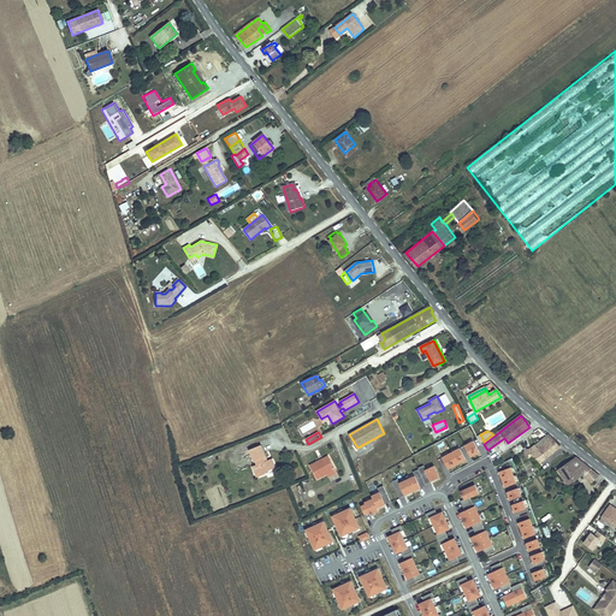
[(549,433),(546,436),(527,450),(526,451),(523,452),(527,456),(532,452),(539,463),(561,446),(549,433)]
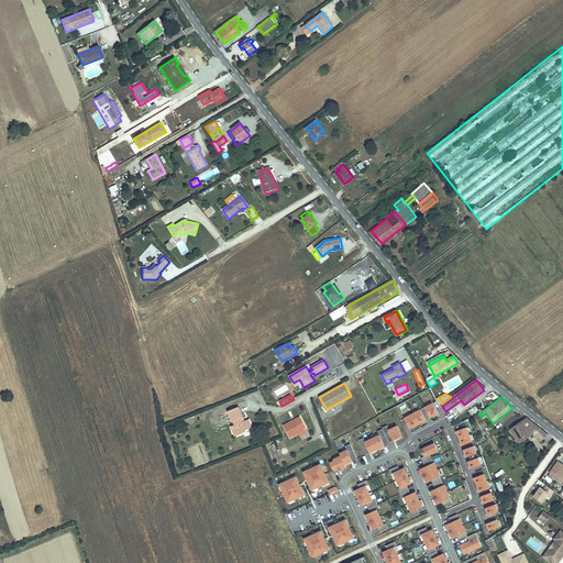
[(439,414),(433,404),(424,408),(430,418),(439,414)]
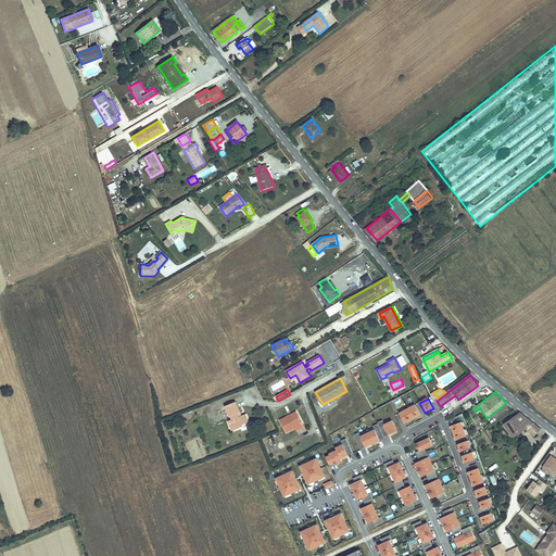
[(236,402),(226,406),(230,416),(232,420),(231,420),(235,430),(241,428),(240,426),(249,422),(245,414),(242,416),(239,417),(238,413),(240,412),(236,402)]
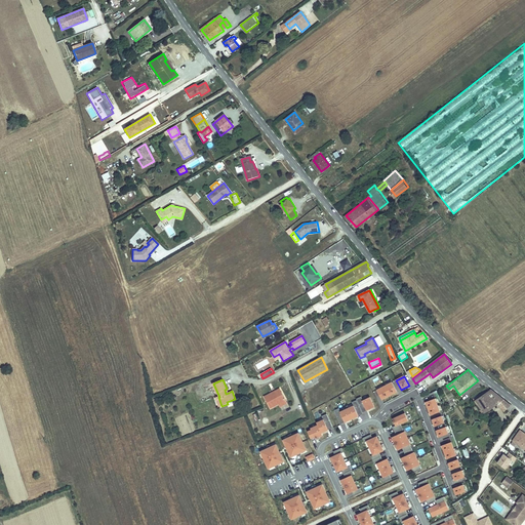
[(397,392),(392,382),(385,387),(390,396),(397,392)]
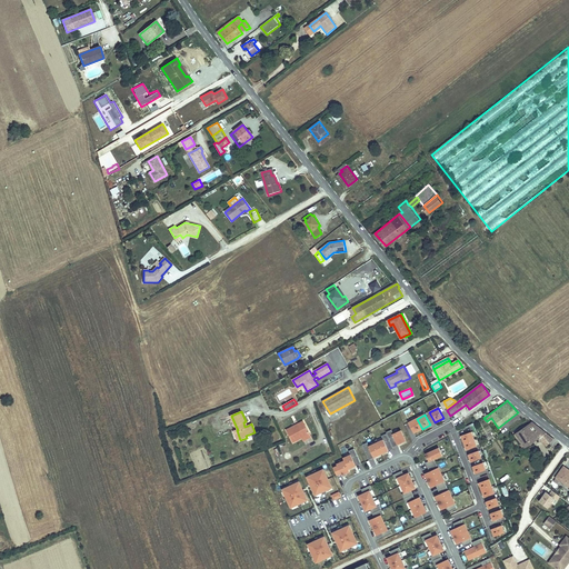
[(422,429),(417,419),(409,422),(413,433),(422,429)]
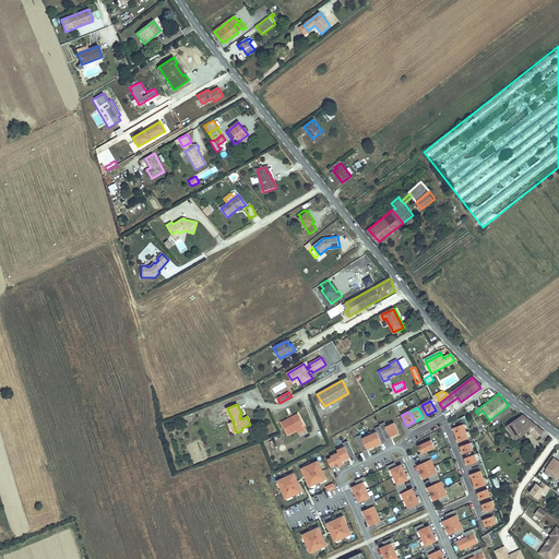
[(297,431),(305,427),(298,414),(294,416),(295,417),(288,420),(288,419),(282,423),(288,436),(297,431)]
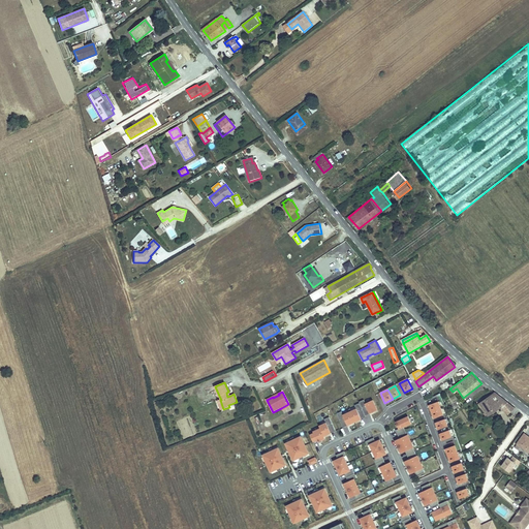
[(494,400),(501,407),(507,414),(515,408),(494,393),(479,403),(488,415),(497,409),(491,403),(494,400)]
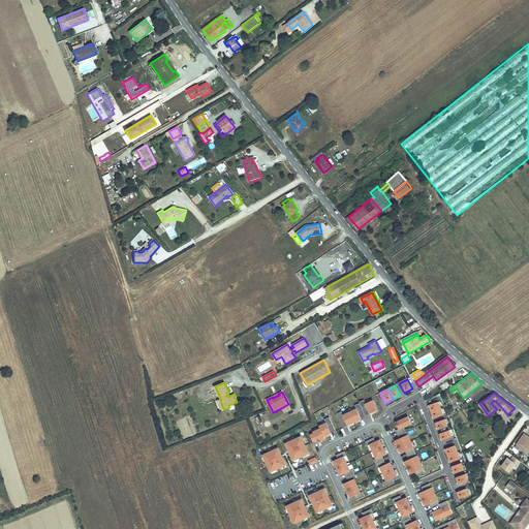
[(366,415),(374,412),(373,410),(377,409),(373,400),(366,403),(364,400),(360,402),(360,403),(354,405),(356,409),(351,411),(350,408),(348,409),(349,412),(343,415),(341,411),(337,413),(343,428),(351,424),(350,423),(356,419),(358,421),(366,416),(366,415)]
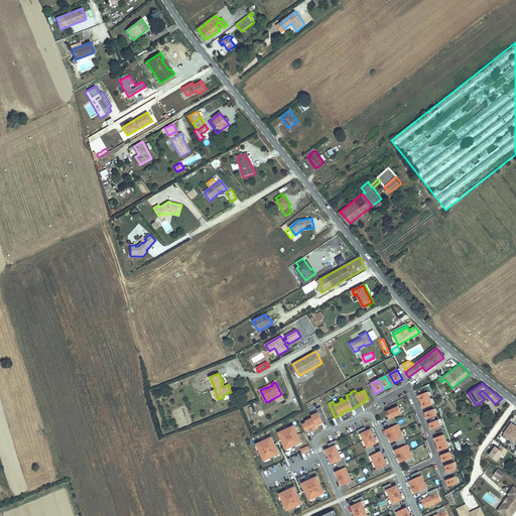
[(479,393),(485,399),(489,397),(482,390),(479,393)]
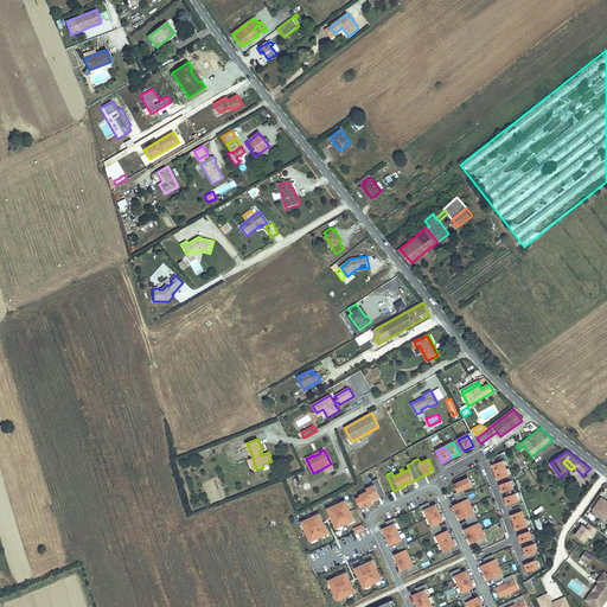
[(506,468),(503,461),(492,465),(496,472),(506,468)]
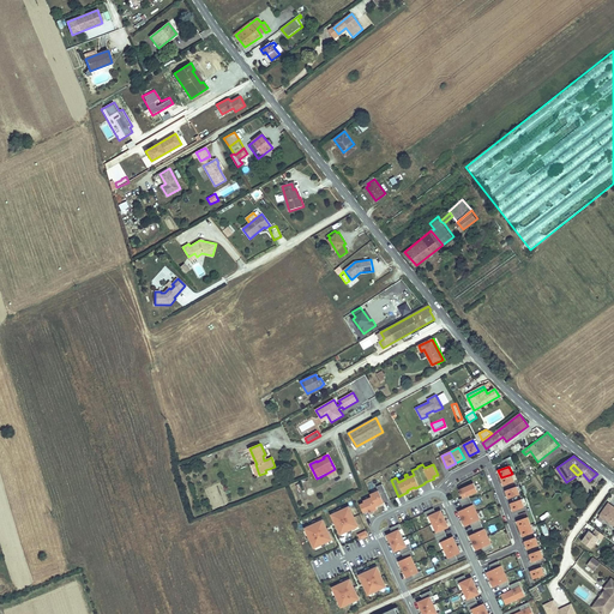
[(566,482),(557,468),(554,469),(564,483),(566,482)]
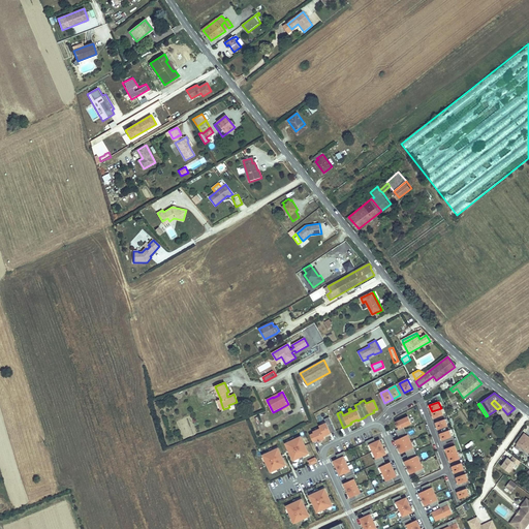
[(443,415),(441,408),(432,411),(434,418),(443,415)]
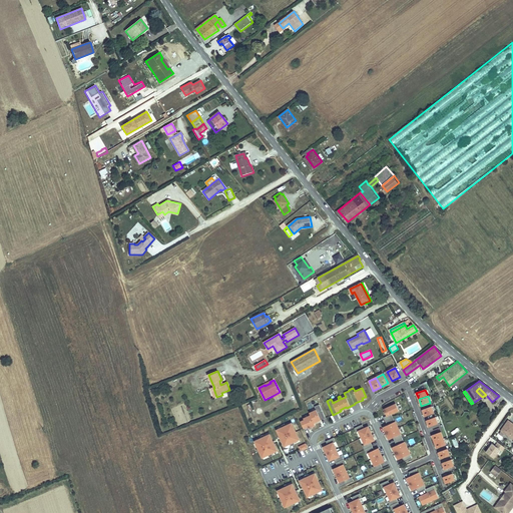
[(305,420),(301,422),(304,428),(308,427),(309,429),(316,425),(315,423),(314,422),(317,421),(318,422),(326,418),(320,405),(315,407),(317,410),(310,413),(311,416),(304,419),(305,420)]
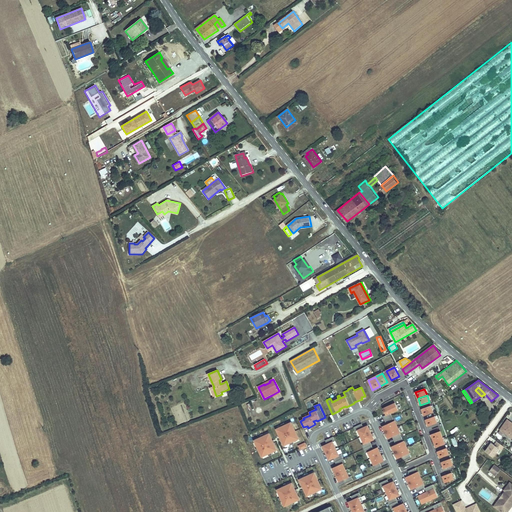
[(390,413),(396,410),(393,404),(383,409),(386,415),(383,416),(385,420),(392,417),(390,413)]
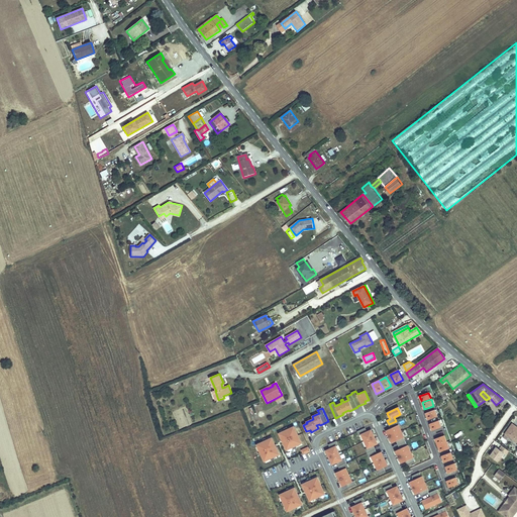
[(437,416),(434,410),(426,413),(428,420),(437,416)]
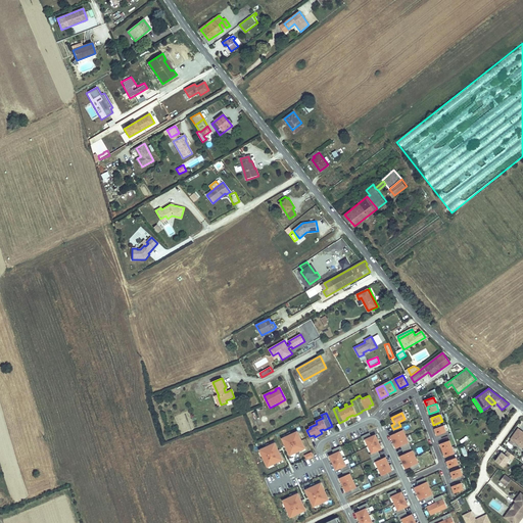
[(446,432),(443,425),(435,429),(437,435),(446,432)]
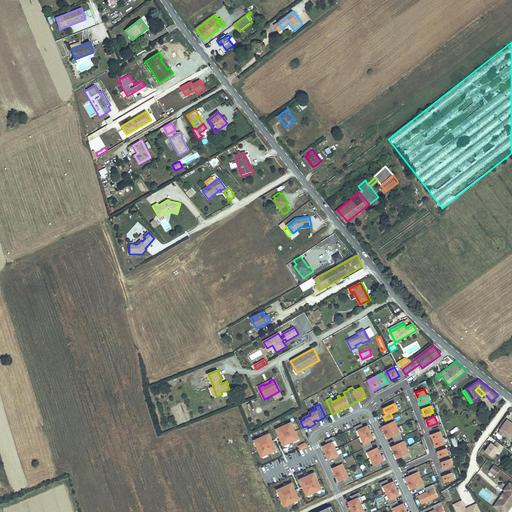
[(395,428),(392,422),(394,421),(392,417),(385,420),(387,424),(382,426),(385,432),(395,428)]
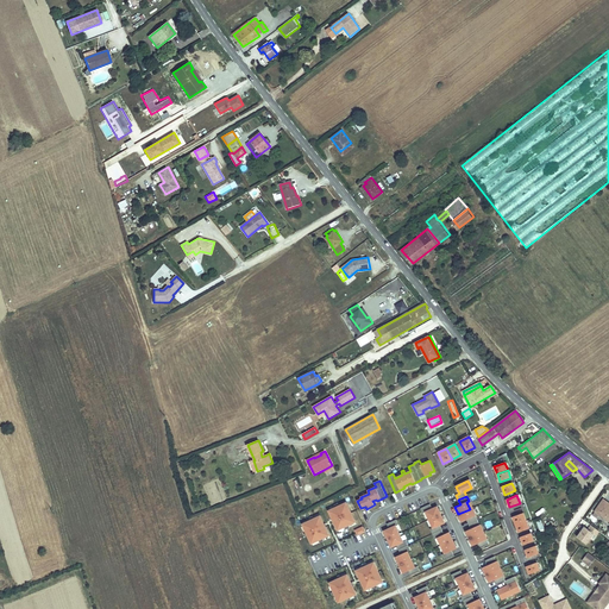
[(608,503),(603,500),(596,512),(600,514),(608,520),(608,503)]
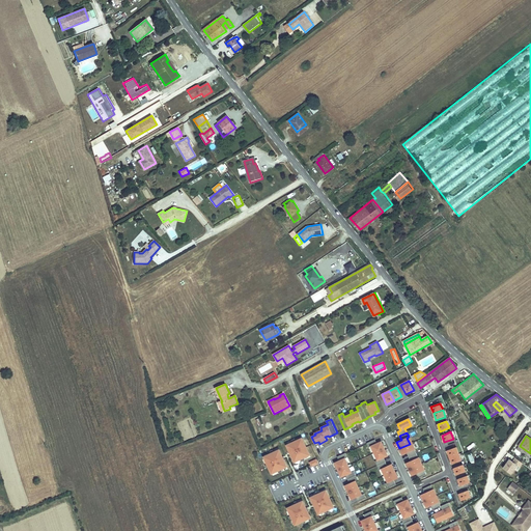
[(286,445),(295,463),(300,459),(301,462),(305,460),(304,457),(310,455),(302,439),(297,441),(296,439),(291,441),(292,443),(286,445)]
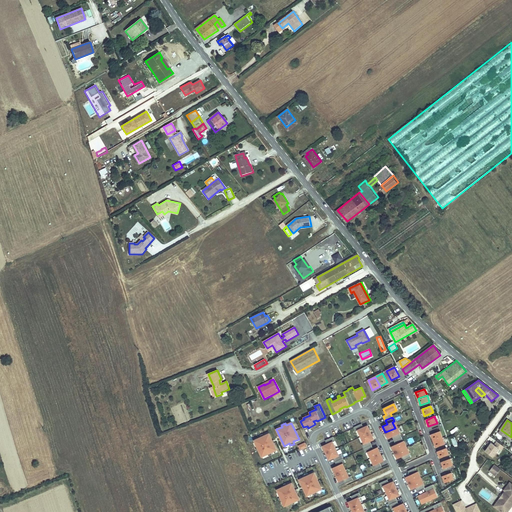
[(371,432),(368,426),(363,428),(362,424),(354,427),(356,431),(358,430),(361,437),(371,432)]
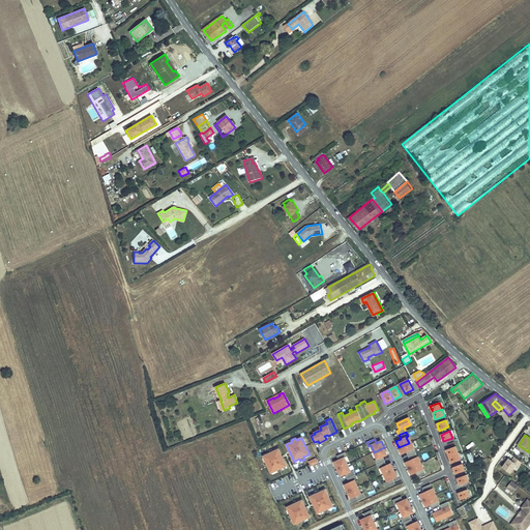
[(409,443),(399,447),(402,454),(406,452),(408,457),(415,452),(414,448),(412,449),(409,443)]
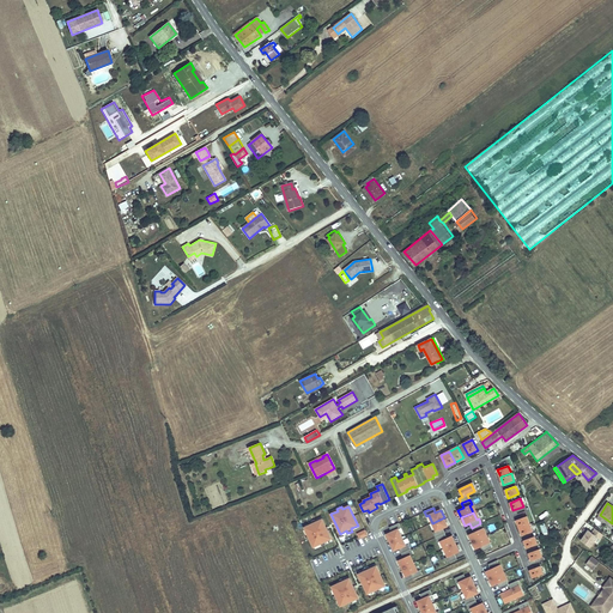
[(529,523),(527,516),(516,520),(519,528),(529,523)]
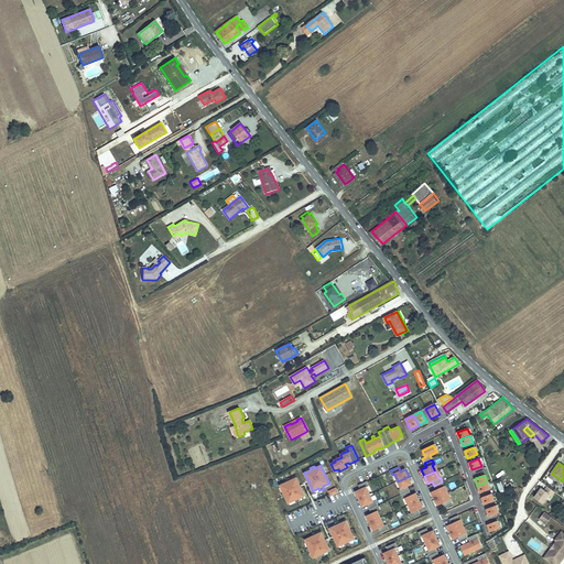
[(408,486),(412,484),(409,476),(398,481),(401,489),(399,490),(401,495),(410,490),(408,486)]
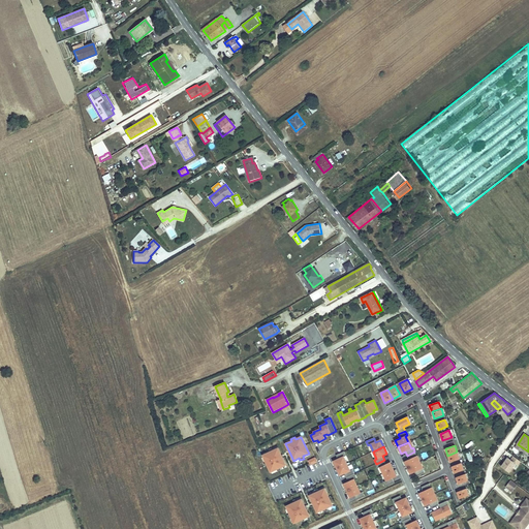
[(271,452),(263,455),(267,463),(265,464),(266,466),(268,465),(271,472),(277,469),(278,471),(281,470),(280,467),(286,465),(278,448),(273,450),(272,448),(270,449),(271,452)]
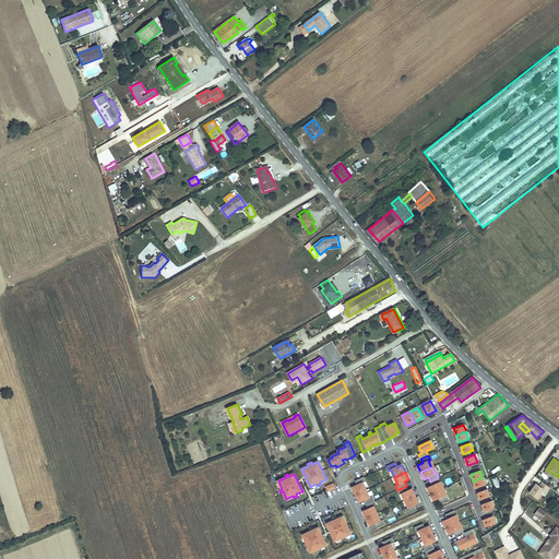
[(357,485),(353,487),(356,495),(367,490),(364,483),(366,482),(364,477),(355,480),(357,485)]
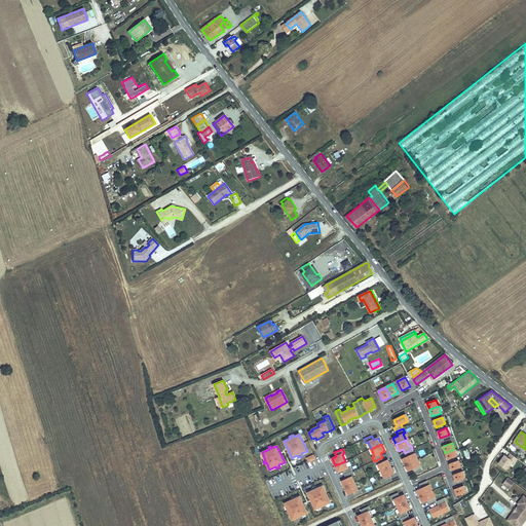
[(415,460),(412,454),(414,453),(412,449),(405,453),(407,456),(403,458),(405,465),(415,460)]
